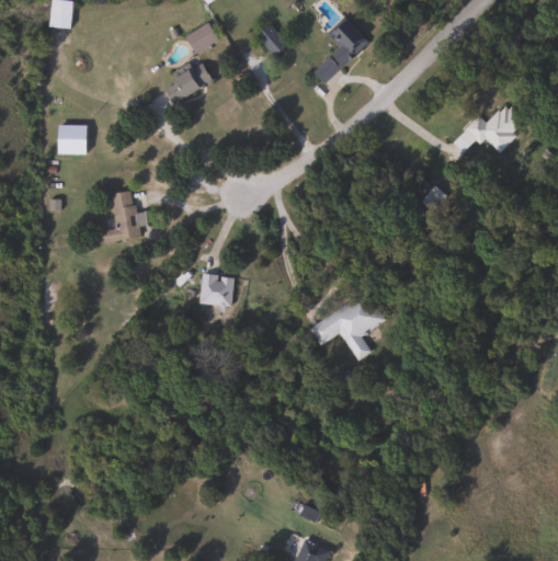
[(72,0),(72,27),(50,27),(50,0),(72,0)]
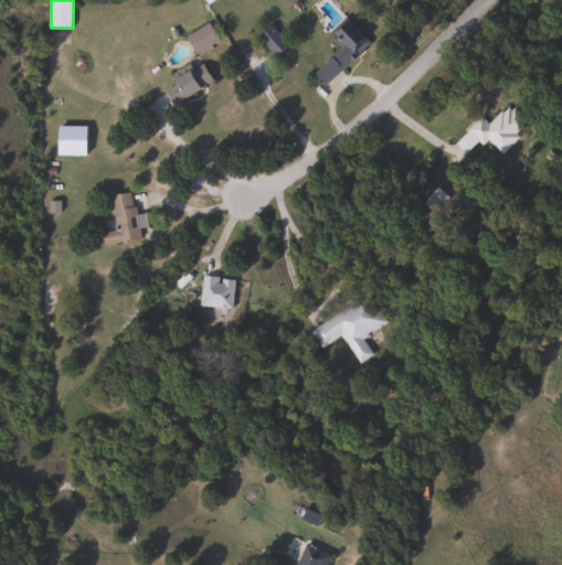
[(329,85),(316,73),(343,44),(333,35),(349,19),(372,41),(329,85)]
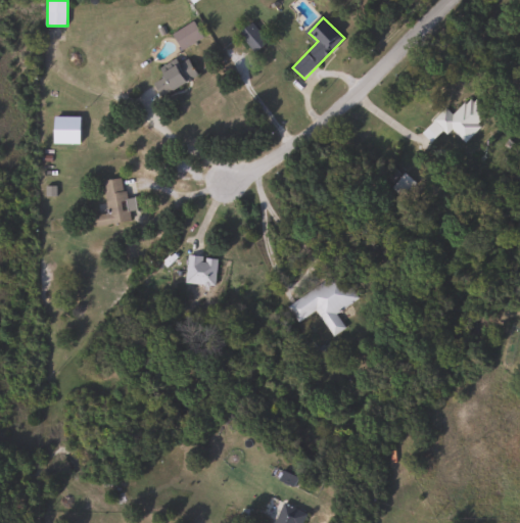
[(269,41),(255,51),(240,33),(253,22),(269,41)]
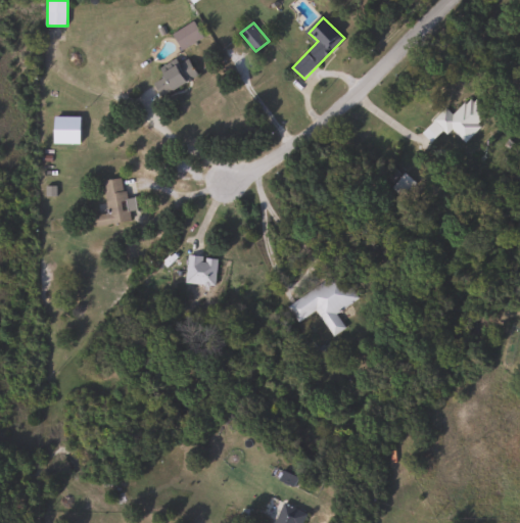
[(197,69),(168,99),(154,87),(183,56),(197,69)]
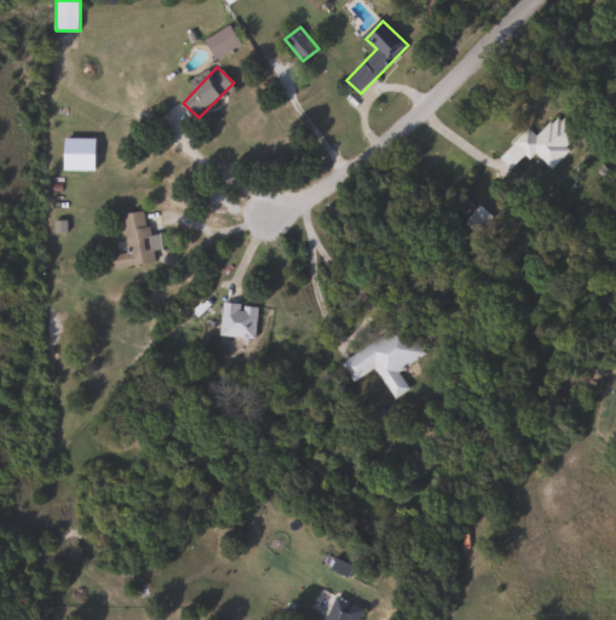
[(569,155),(547,173),(517,137),(529,126),(536,135),(562,114),(579,135),(563,148),(569,155)]
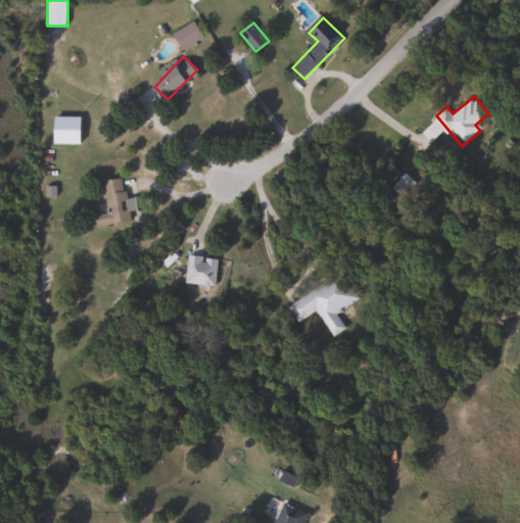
[(131,222),(96,226),(95,216),(109,214),(105,180),(124,178),(127,198),(136,197),(137,209),(130,210),(131,222)]
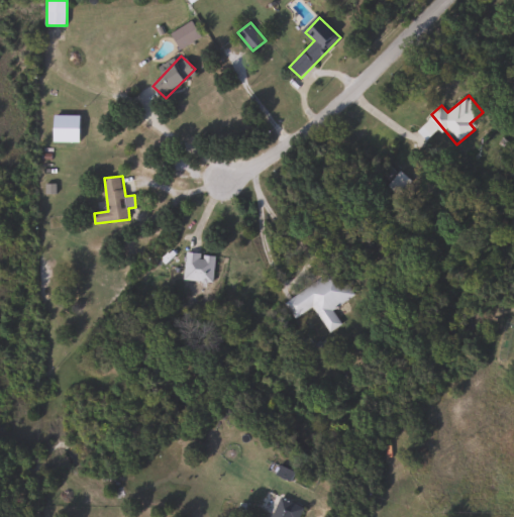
[(217,256),(212,284),(184,279),(188,251),(217,256)]
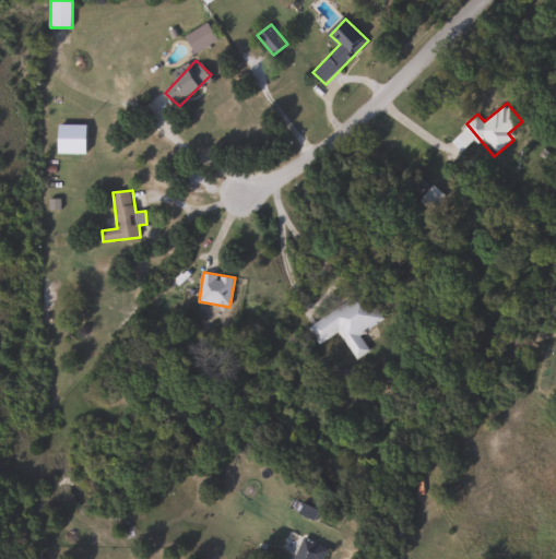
[(308,325),(366,290),(385,319),(359,334),(369,351),(356,359),(340,332),(319,344),(308,325)]
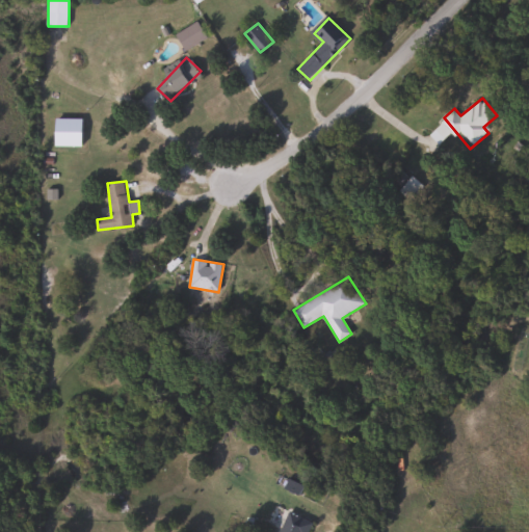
[(278,531),(287,511),(313,522),(308,531),(278,531)]
